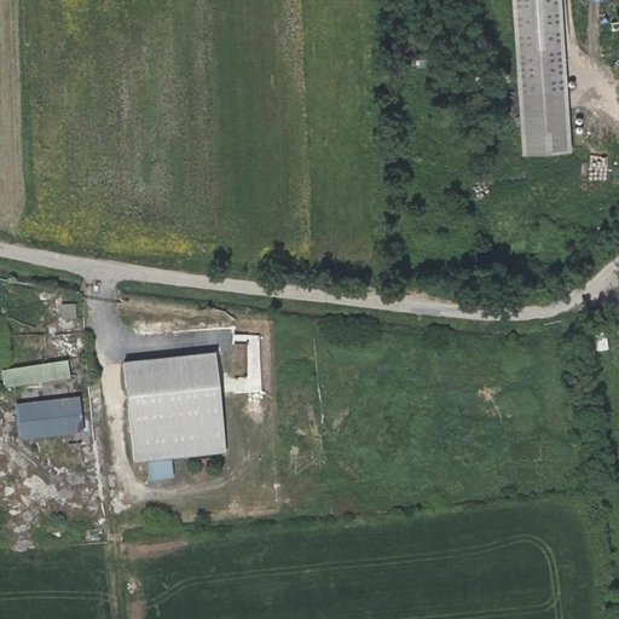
[(513,0),(522,154),(572,150),(562,0),(513,0)]
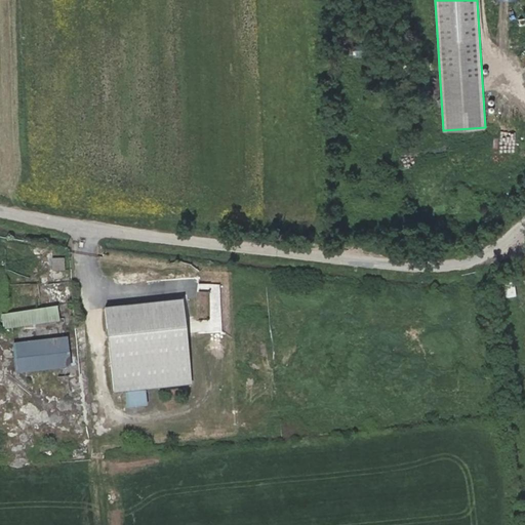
[(52,256),(52,270),(66,271),(66,256),(52,256)]
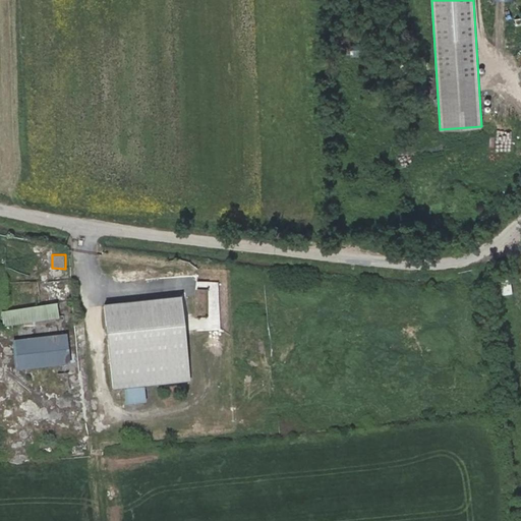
[(187,380),(180,300),(106,307),(114,387),(124,386),(143,385),(187,380)]
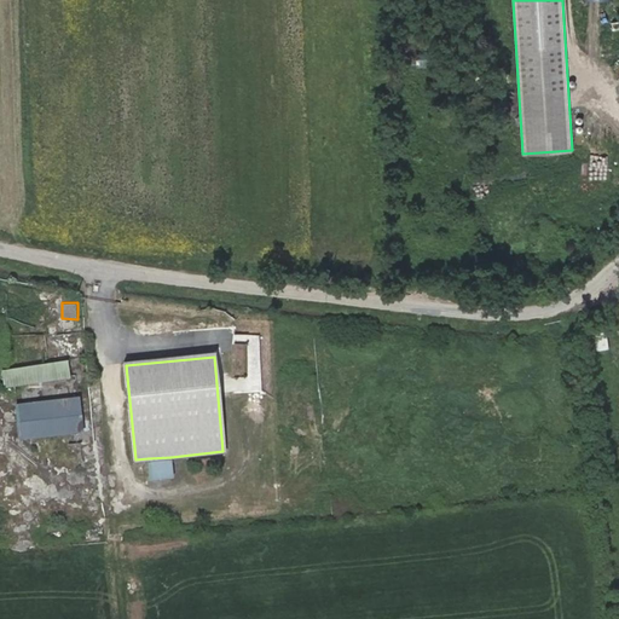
[(68,379),(65,363),(1,372),(4,387),(68,379)]
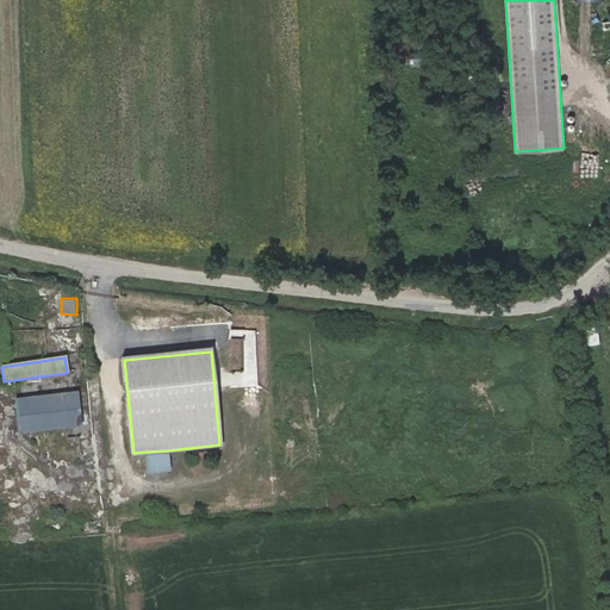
[(79,428),(76,393),(16,399),(18,433),(79,428)]
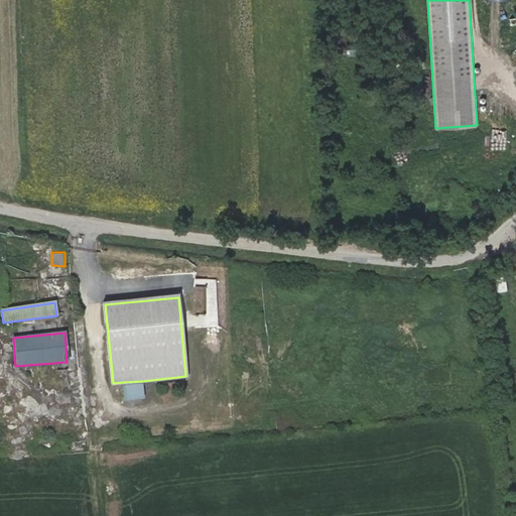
[(144,397),(142,381),(123,382),(125,398),(144,397)]
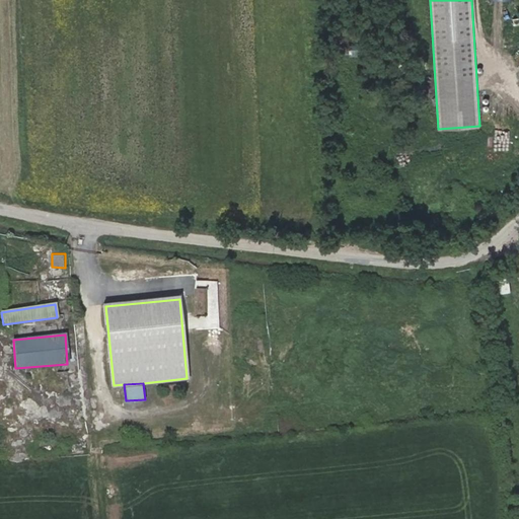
All buildings are outlined.
